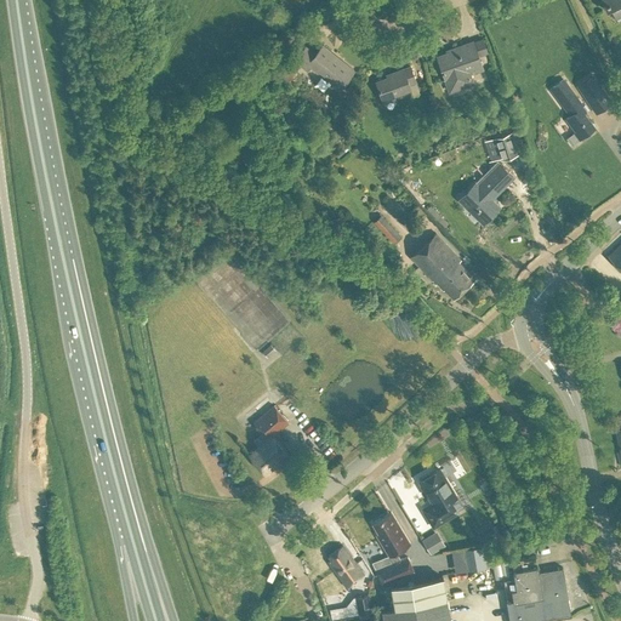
[(620,0),(600,0),(607,11),(610,9),(615,18),(620,16),(620,0)]
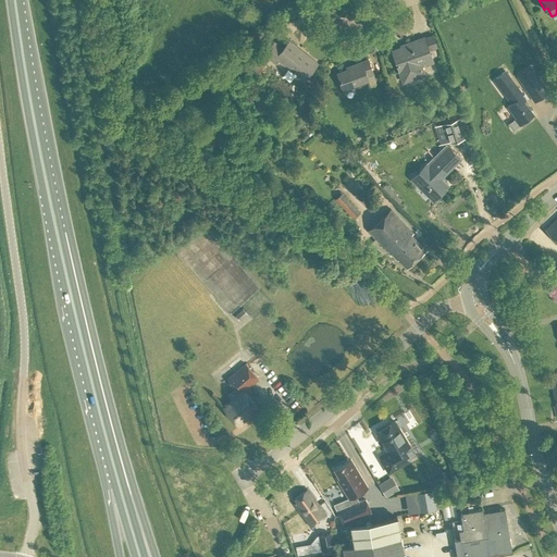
[(437,47),(433,34),(424,37),(424,36),(406,44),(407,45),(393,50),(404,82),(424,74),(421,63),(424,62),(425,65),(434,62),(430,49),(437,47)]
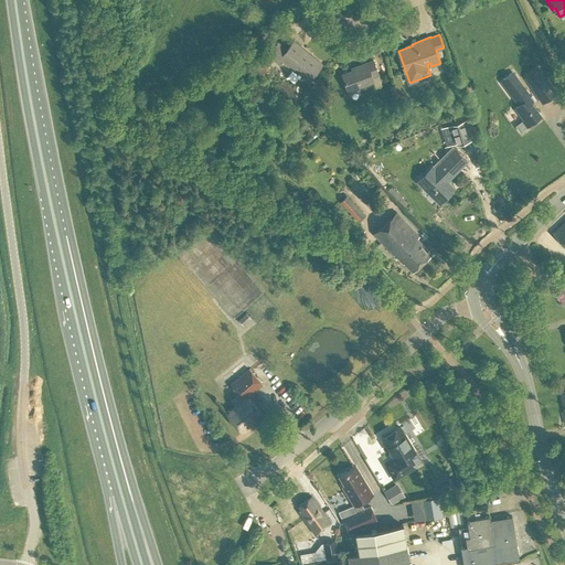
[(322,63),(294,40),(287,49),(278,42),(267,55),(279,64),(281,60),(308,81),(322,63)]
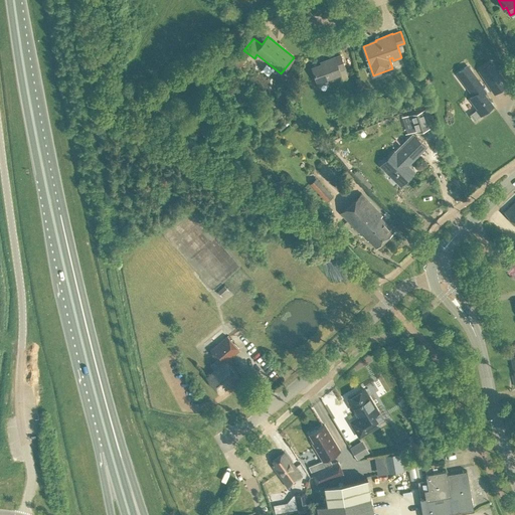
[(227,58),(239,67),(247,57),(234,48),(227,58)]
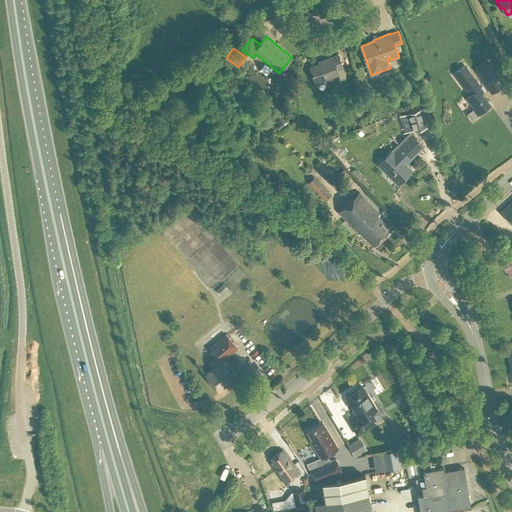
[(343,67),(338,54),(318,61),(319,63),(310,67),(316,84),(325,80),(325,78),(338,73),(337,69),(343,67)]
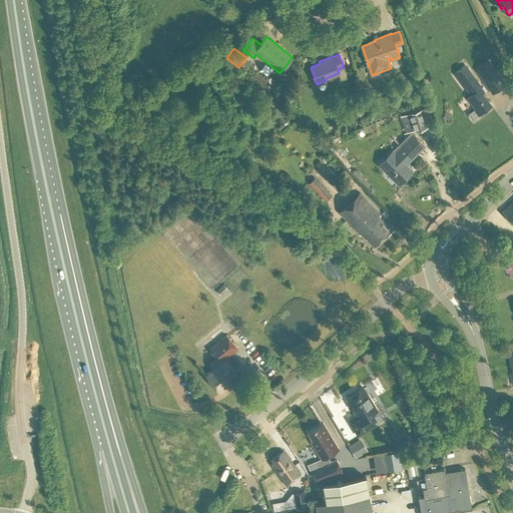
[(492,92),(505,84),(490,61),(477,70),(492,92)]
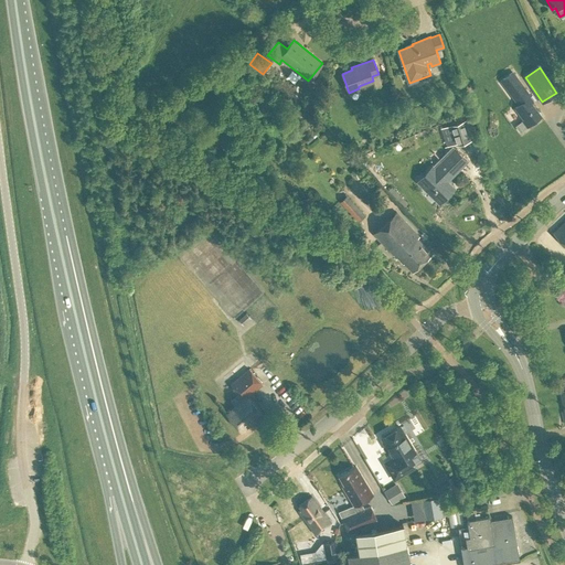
[(520,132),(526,127),(541,116),(531,103),(535,100),(531,95),(530,96),(512,72),(501,81),(519,104),(514,107),(523,118),(514,125),(520,132)]
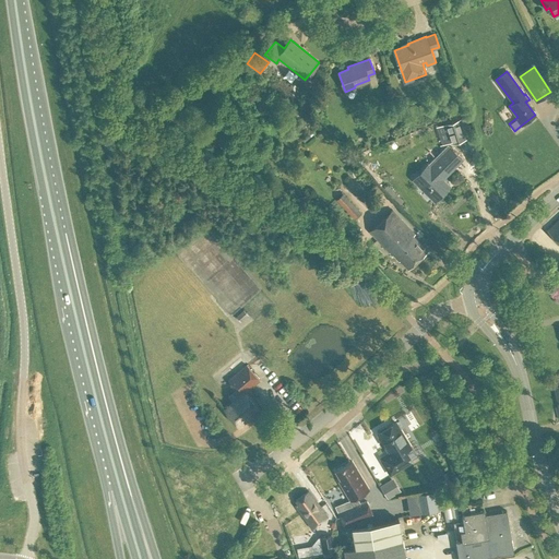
[(461,118),(443,123),(450,143),(466,139),(461,118)]
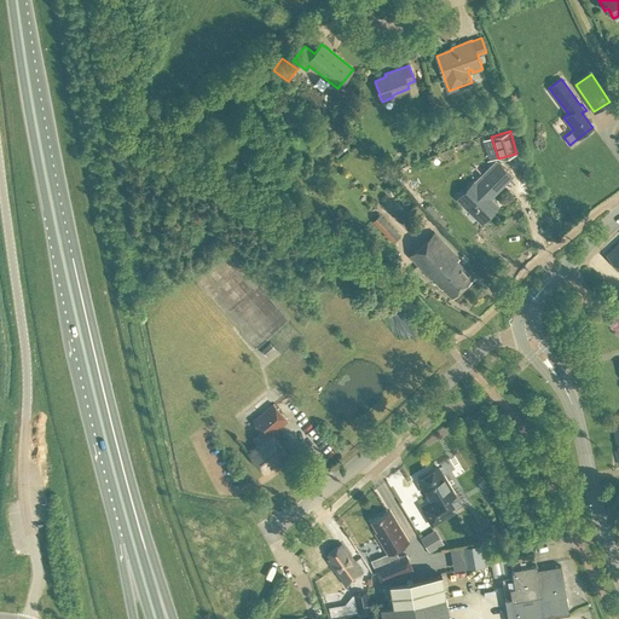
[(475,181),(458,198),(481,223),(498,206),(491,197),(512,177),(498,163),(496,161),(475,181)]
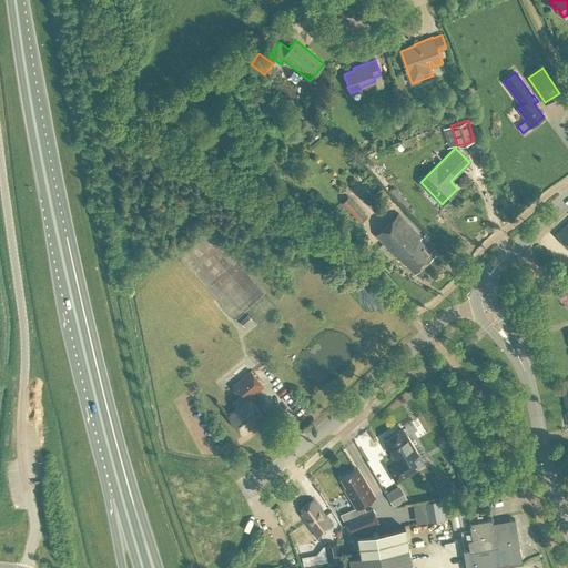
[(367,199),(374,192),(359,178),(354,183),(367,199)]
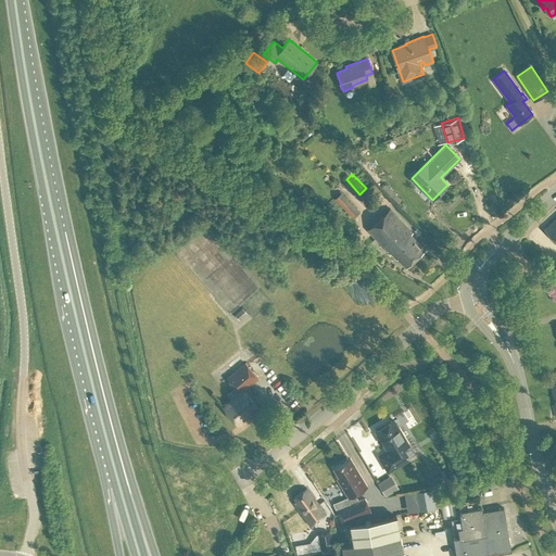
[(352,217),(358,212),(339,191),(333,198),(352,217)]
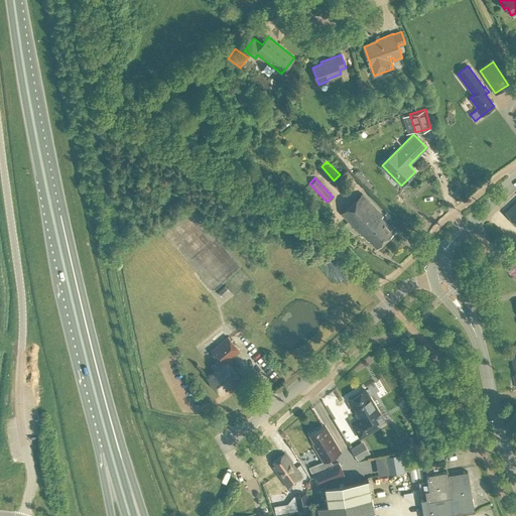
[(378,227),(387,237),(394,231),(381,218),(383,216),(362,194),(355,200),(374,220),(371,223),(376,229),(378,227)]
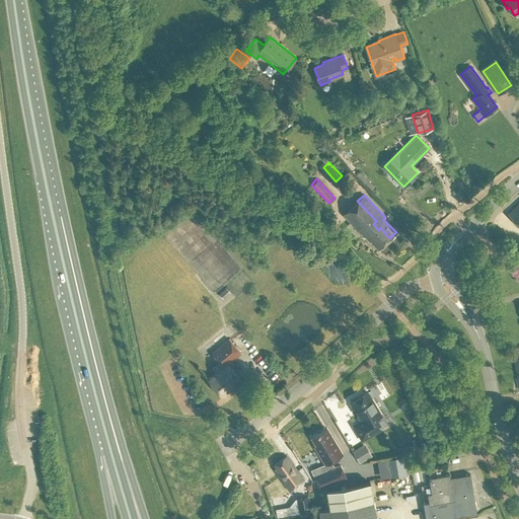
[(378,249),(389,238),(380,228),(378,230),(373,224),(376,221),(357,201),(343,214),(364,237),(365,236),(370,241),(371,241),(378,249)]
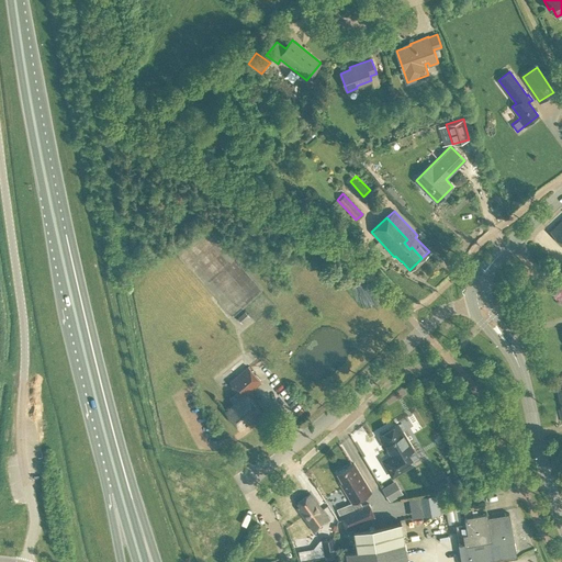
[(561,220),(550,231),(561,244),(561,220)]
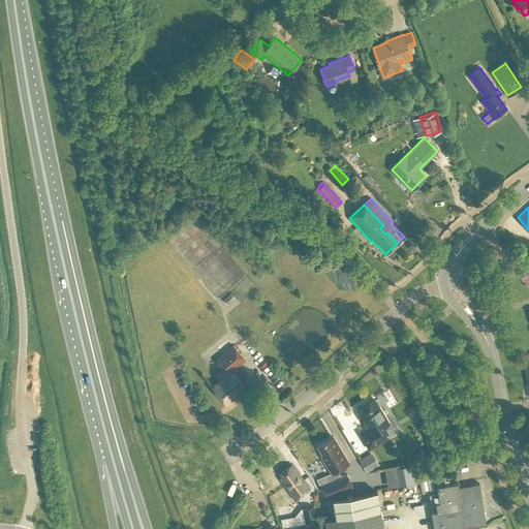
[(223,299),(227,304),(235,298),(230,292),(223,299)]
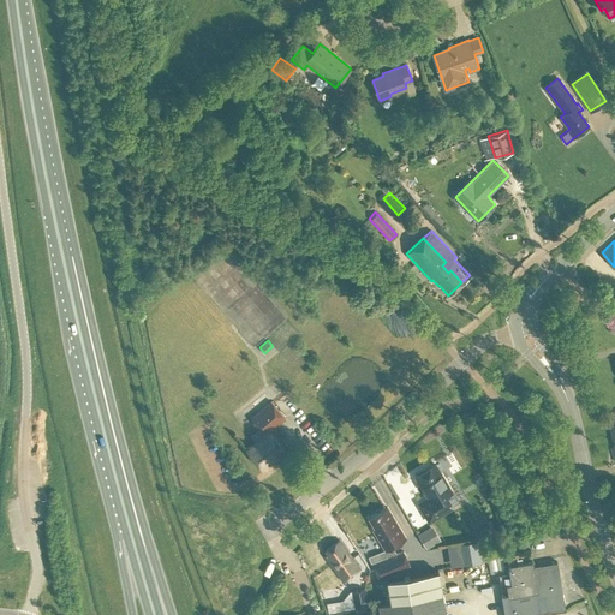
[(251,418),(260,428),(251,435),(256,442),(248,449),(263,469),(284,449),(269,433),(286,418),(272,401),(251,418)]
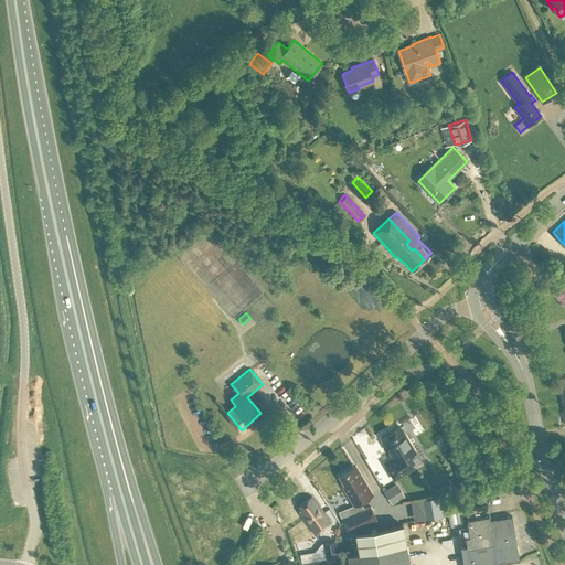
[(392,430),(390,430),(384,434),(384,435),(382,437),(391,452),(394,458),(385,462),(394,479),(414,467),(408,457),(415,452),(400,426),(392,430)]
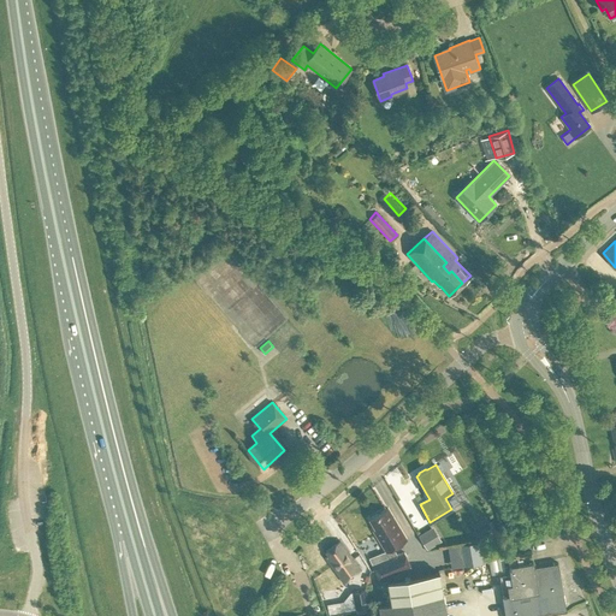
[(369,557),(373,564),(379,580),(410,567),(404,552),(397,555),(394,548),(407,539),(388,508),(369,519),(375,528),(373,529),(385,550),(369,557)]
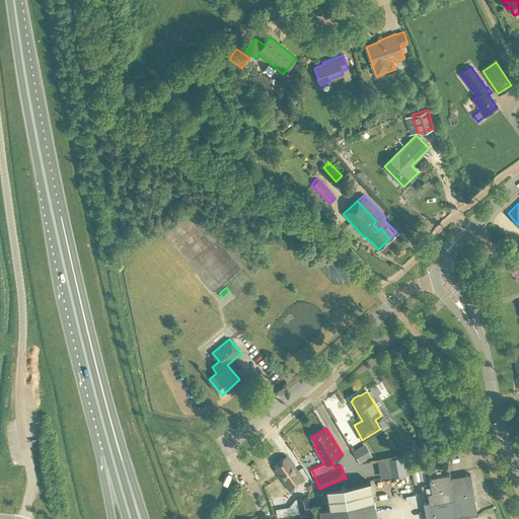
[(399,447),(404,455),(417,447),(412,440),(399,447)]
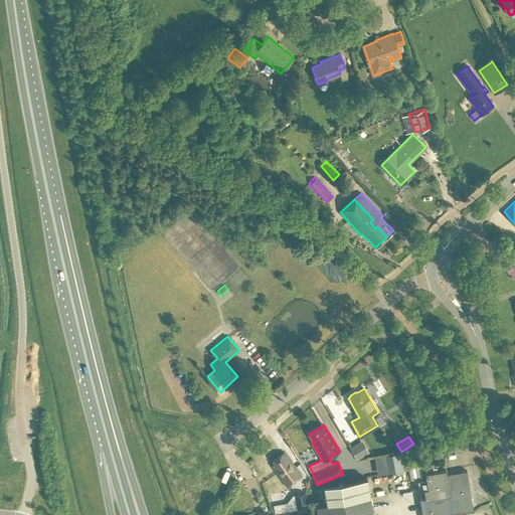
[(349,448),(357,460),(369,452),(362,440),(349,448)]
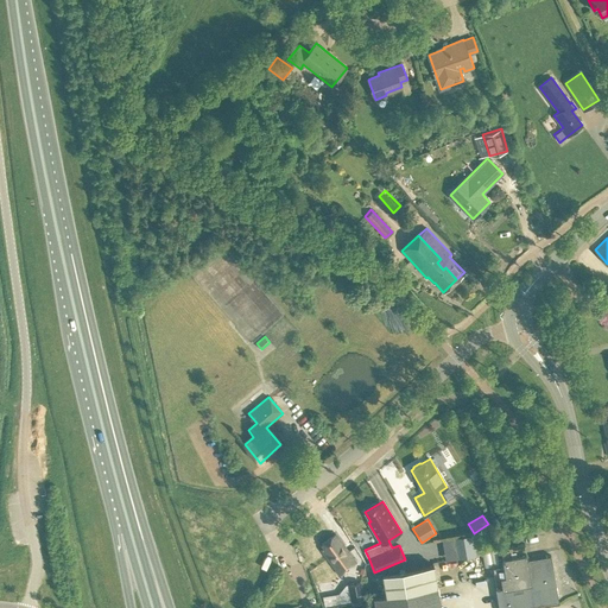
[(481,532),(473,533),(456,537),(460,557),(481,553),(480,546),(483,545),(481,532)]
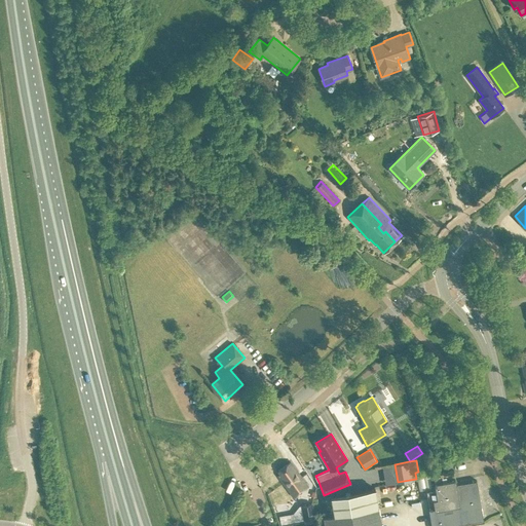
[(307,486),(291,462),(278,471),(280,473),(277,475),(293,496),(307,486)]
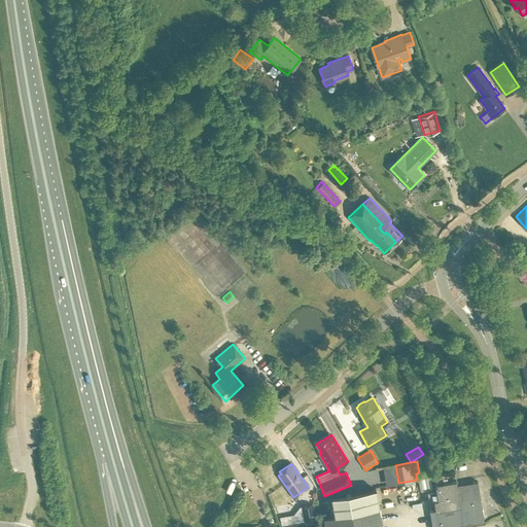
[(457,485),(455,471),(433,475),(435,488),(426,490),(432,526),(457,526),(485,522),(478,481),(457,485)]
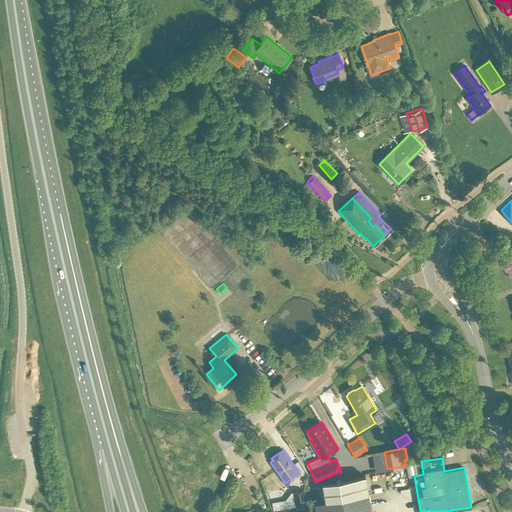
[(371,511),(365,475),(323,482),(326,500),(315,502),(316,511),(371,511)]
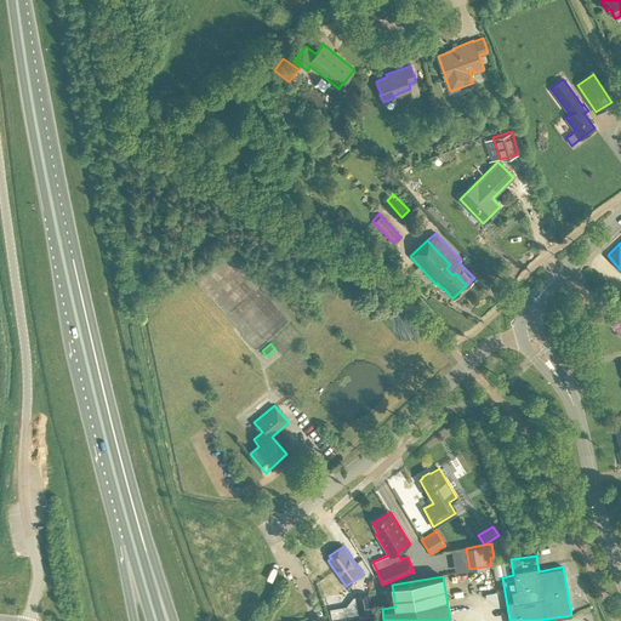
[(360,616),(371,614),(368,594),(357,597),(360,616)]
